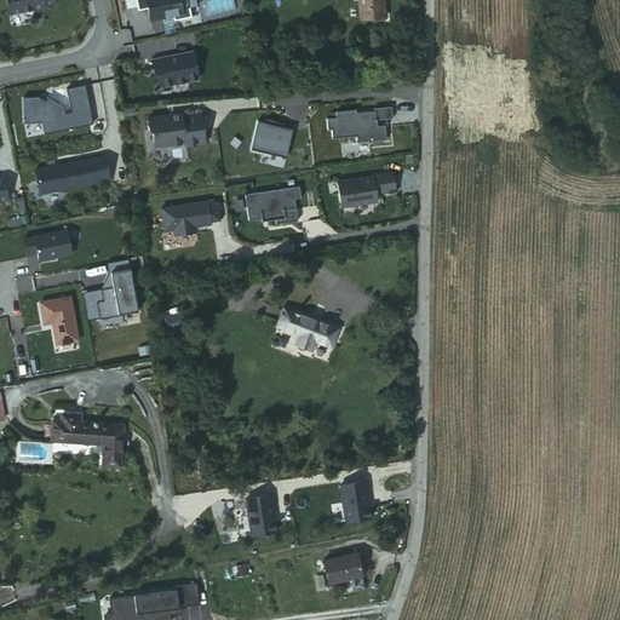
[(3,0),(4,0),(6,13),(42,6),(41,4),(52,3),(51,0),(3,0)]
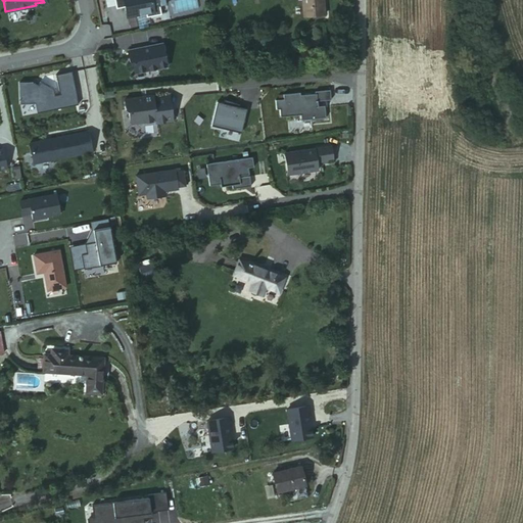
[(134,15),(143,13),(144,16),(158,13),(156,5),(164,3),(162,0),(111,0),(113,8),(122,6),(124,13),(133,11),(134,15)]
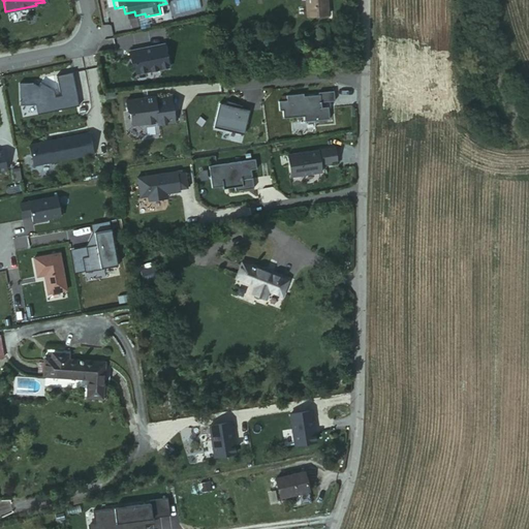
[(303,0),(305,19),(325,17),(323,0),(303,0)]
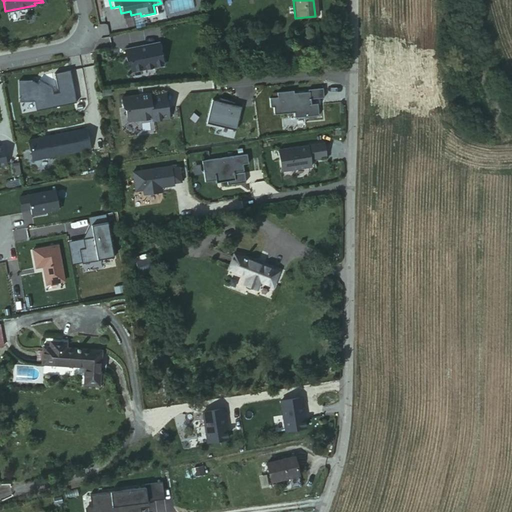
[(124,50),(126,61),(128,61),(131,72),(162,65),(158,43),(124,50)]
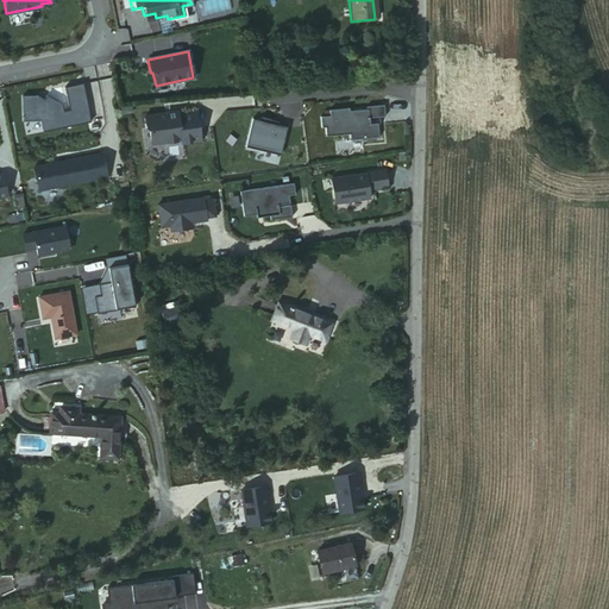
[(62,111),(60,104),(45,98),(44,102),(20,96),(25,121),(42,120),(44,131),(89,121),(81,83),(63,87),(68,110),(62,111)]
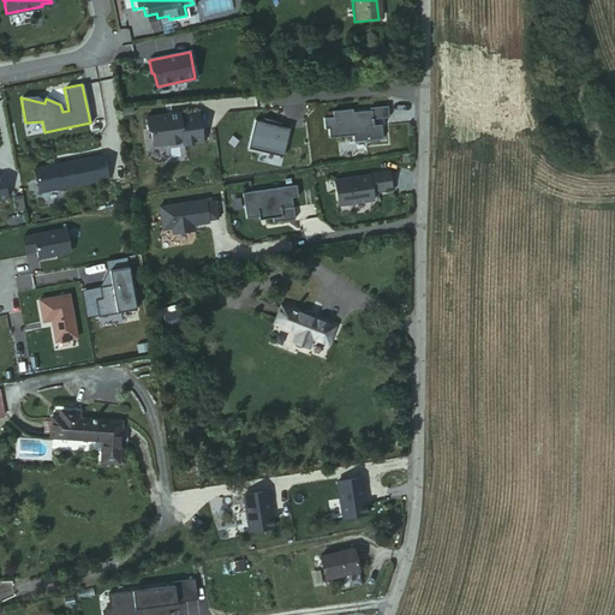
[(372,124),(371,118),(387,115),(386,103),(369,106),(370,118),(352,119),(351,108),(330,111),(330,115),(321,117),(322,127),(345,125),(346,135),(351,133),(352,139),(382,137),(380,123),(372,124)]
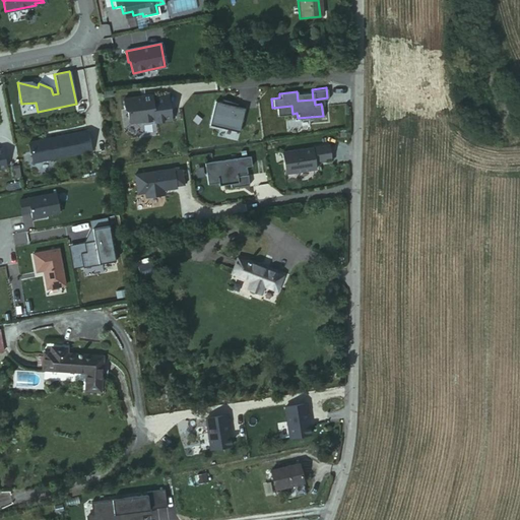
[(137,95),(108,99),(109,110),(112,112),(113,121),(116,124),(139,121),(139,124),(155,122),(153,96),(137,98),(137,95)]
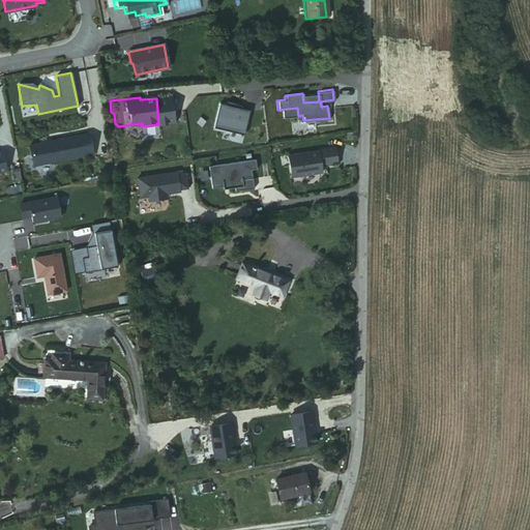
[(224,104),(217,102),(211,126),(241,134),(247,110),(239,108),(224,104)]
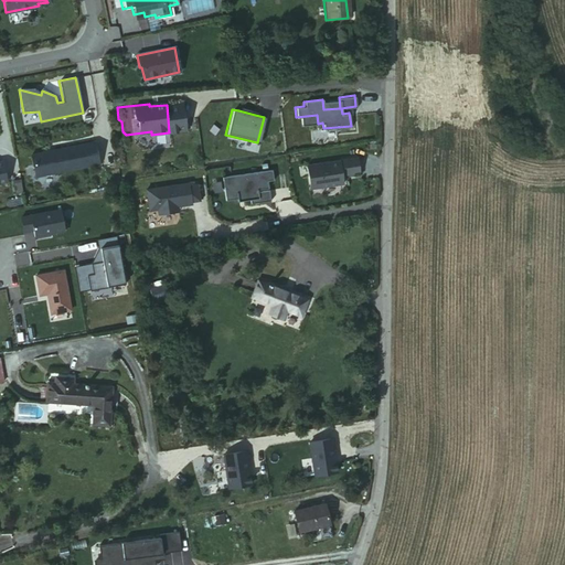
[(92,141),(29,153),(34,179),(97,167),(92,141)]
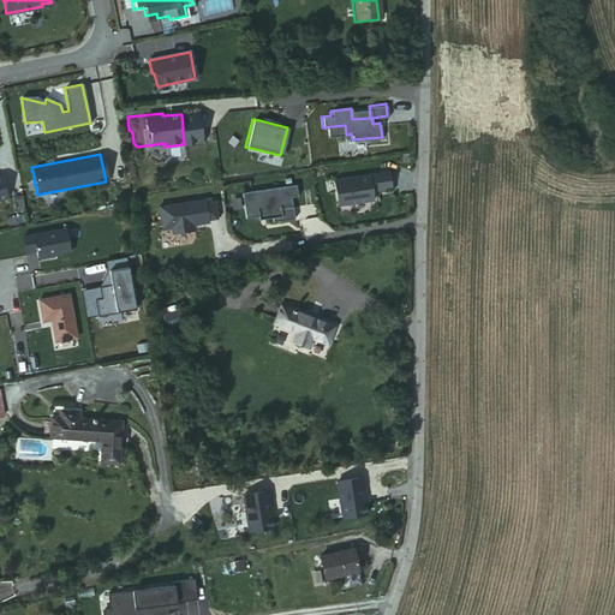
[(387,171),(332,180),(335,204),(371,198),(370,190),(389,187),(387,171)]
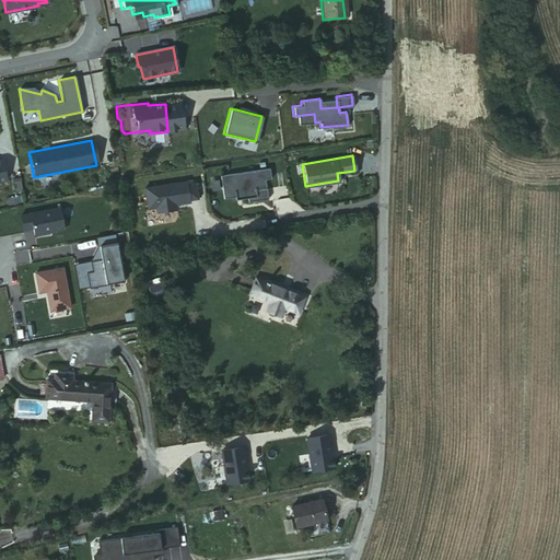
[(218,175),(222,198),(233,196),(234,199),(246,197),(246,201),(266,198),(265,187),(270,186),(270,184),(259,186),(258,179),(269,177),(267,167),(218,175)]
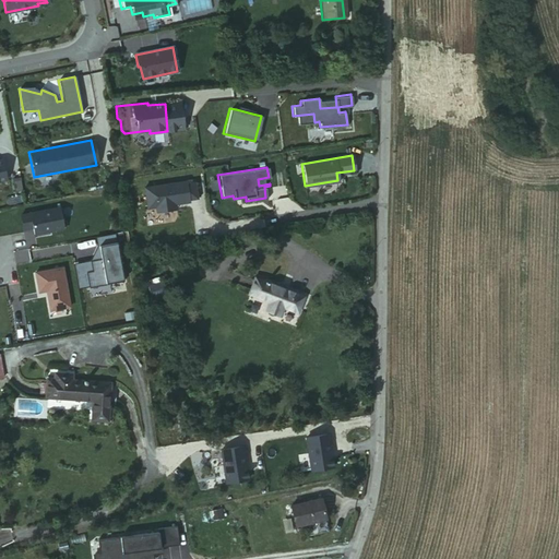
[(143,187),(146,206),(154,205),(155,212),(171,209),(170,203),(188,201),(188,199),(194,198),(192,181),(185,182),(185,180),(143,187)]
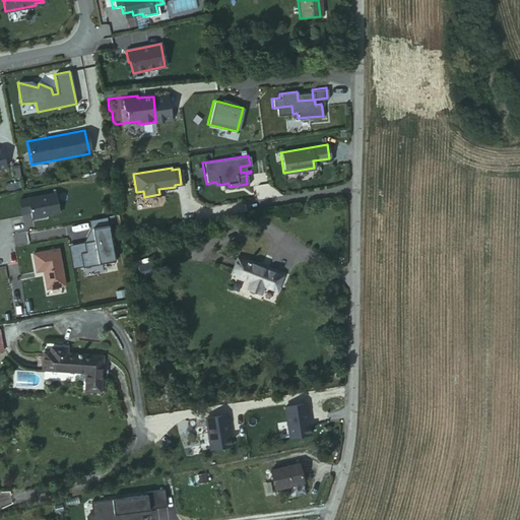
[(55,192),(18,199),(21,213),(30,211),(31,217),(59,212),(55,192)]
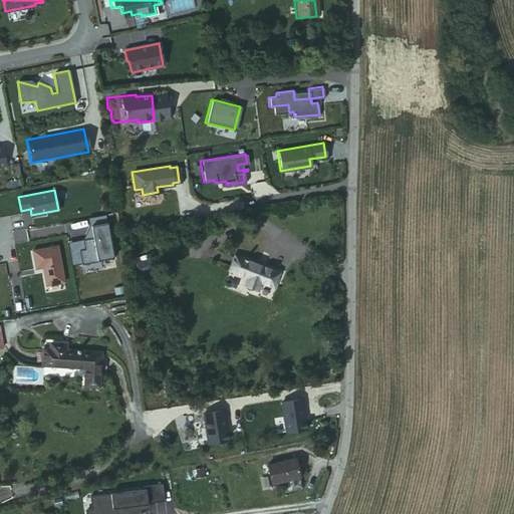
[(112,257),(106,223),(90,226),(92,238),(82,239),(83,249),(78,250),(80,263),(112,257)]
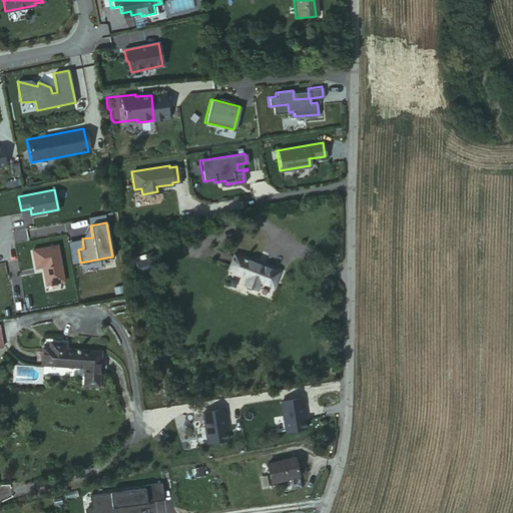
[(57,245),(32,249),(35,269),(43,268),(46,286),(64,282),(57,245)]
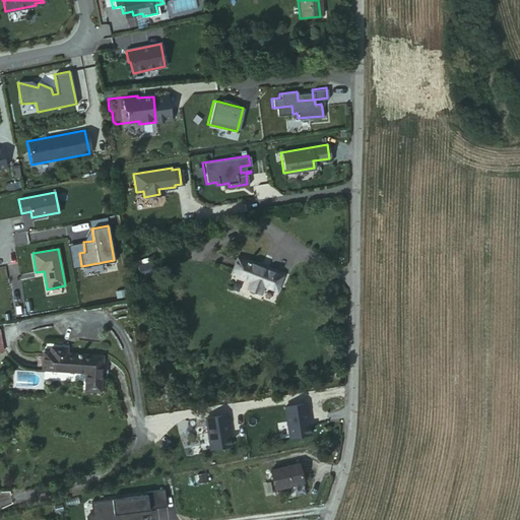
[(259,286),(271,291),(276,276),(232,261),(226,275),(246,281),(244,290),(256,295),(259,286)]
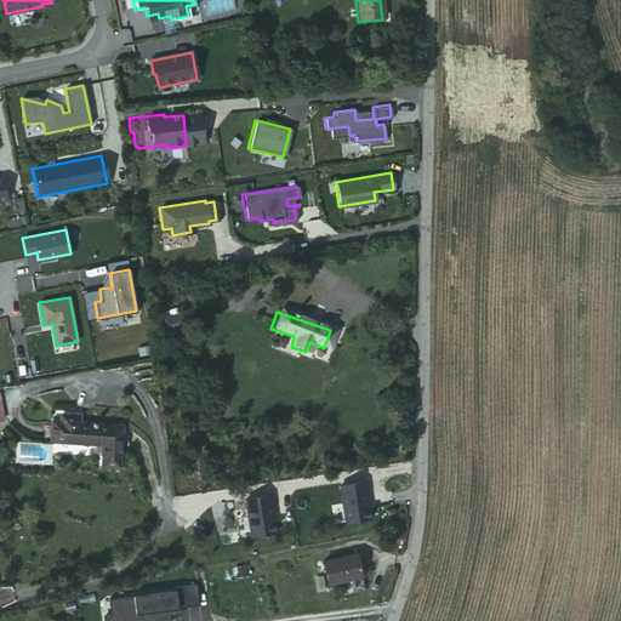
[(52,419),(51,439),(103,442),(103,466),(119,466),(123,422),(78,421),(77,421),(77,416),(58,414),(58,420),(52,419)]
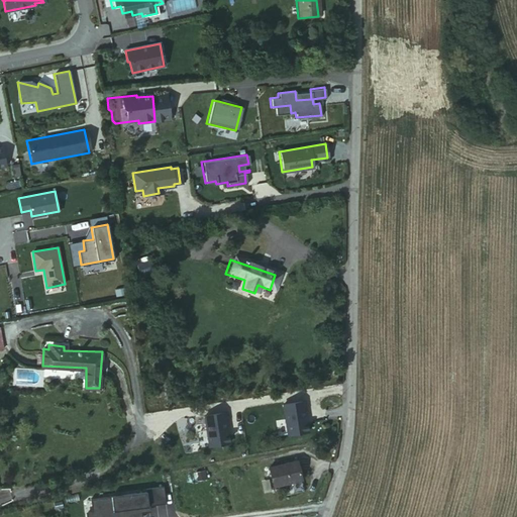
[(302,401),(279,404),(283,434),(305,431),(302,409),(303,409),(302,401)]
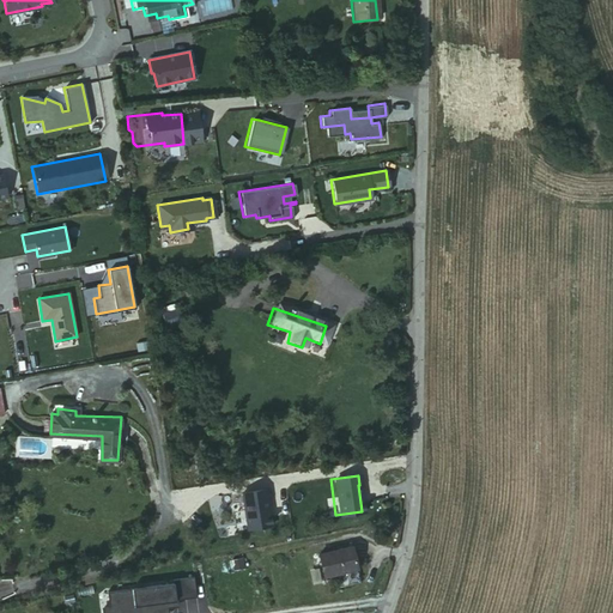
[(266,498),(265,487),(237,492),(242,527),(268,523),(263,498),(266,498)]
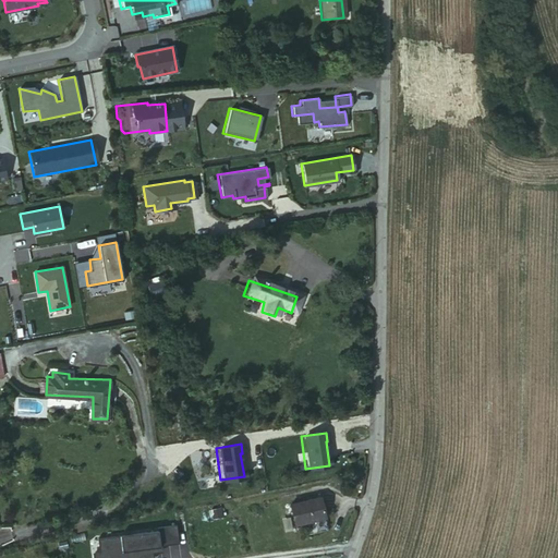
[(293,517),(324,511),(319,493),(290,498),(293,517)]
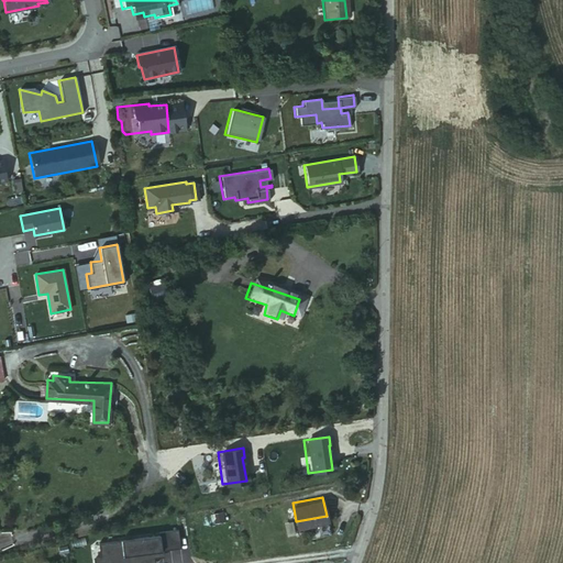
[(154,534),(94,541),(96,556),(90,556),(90,562),(146,562),(147,562),(147,555),(157,554),(157,549),(175,547),(173,529),(154,531),(154,534)]
